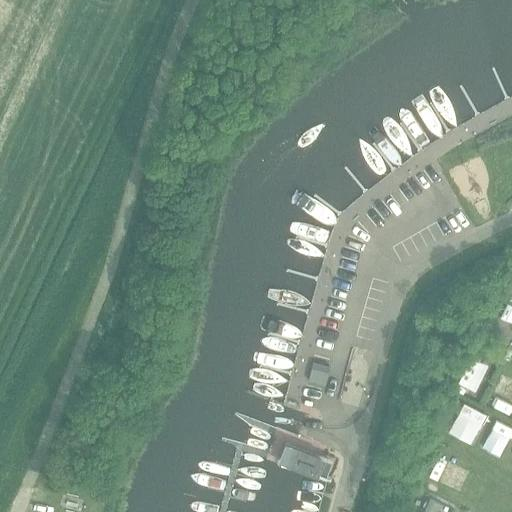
[(439,170),(426,175),(431,188),(444,183),(439,170)]
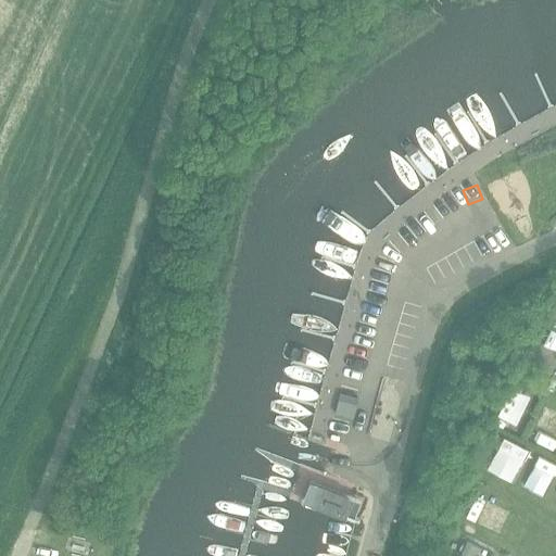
[(338,400),(333,414),(352,419),(356,405),(338,400)]
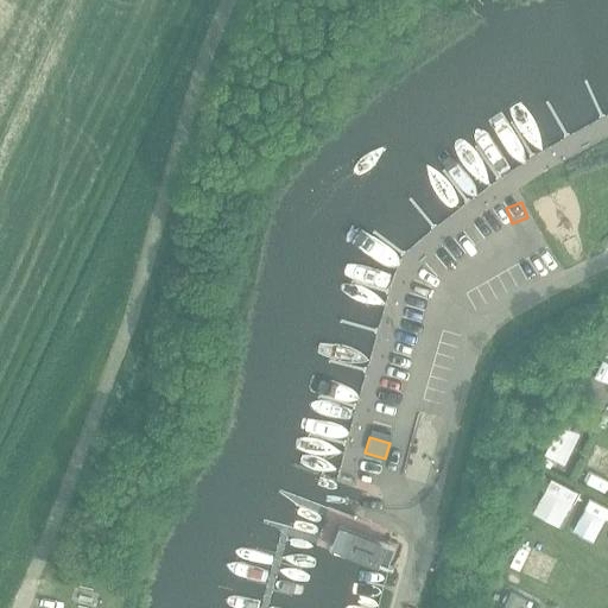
[(602,530),(607,511),(607,510),(583,501),(576,521),(602,530)]
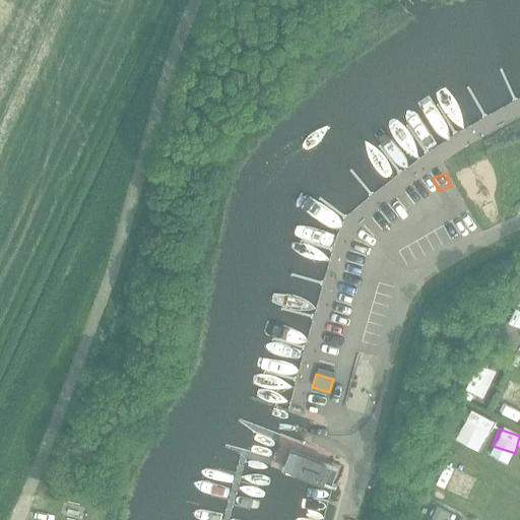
[(322,485),(330,466),(307,457),(289,450),(282,469),(322,485)]
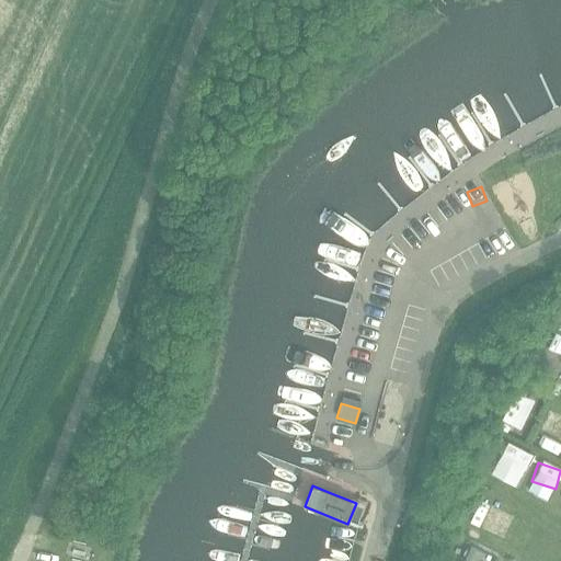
[(528,546),(534,530),(500,517),(493,533),(528,546)]
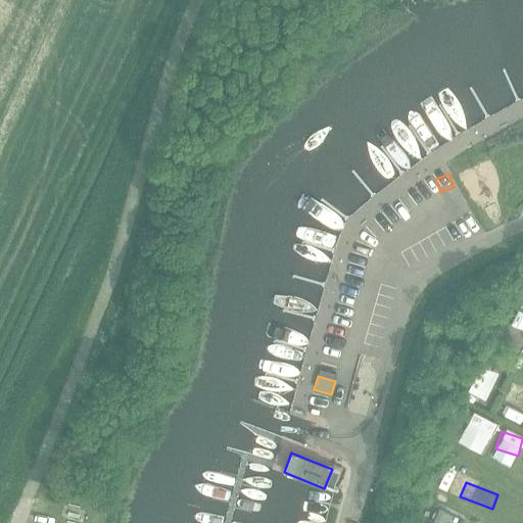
[(450,522),(468,522),(471,518),(456,512),(450,522)]
